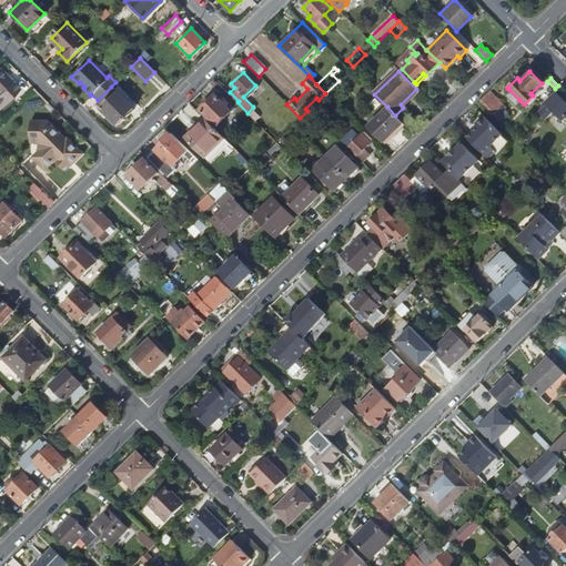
[(95,102),(117,124),(133,109),(111,87),(98,100),(95,102)]
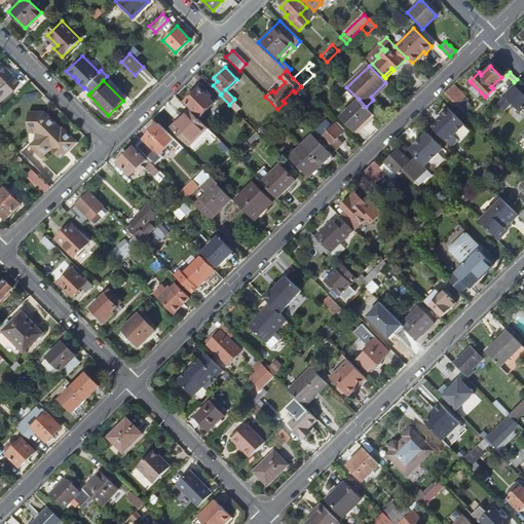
[(466,87),(476,97),(481,92),(472,83),(466,87)]
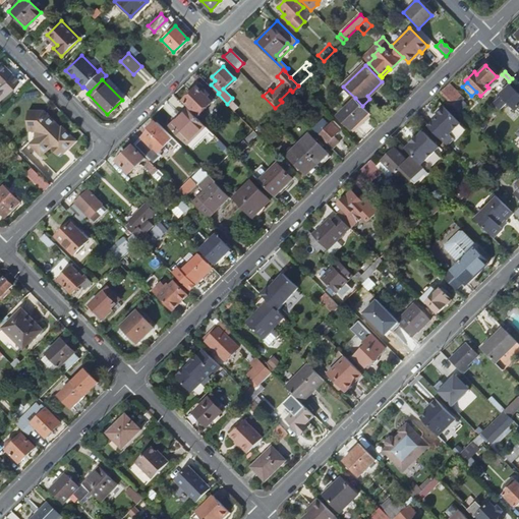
[(438,93),(450,105),(458,97),(455,94),(456,93),(447,83),(438,93)]
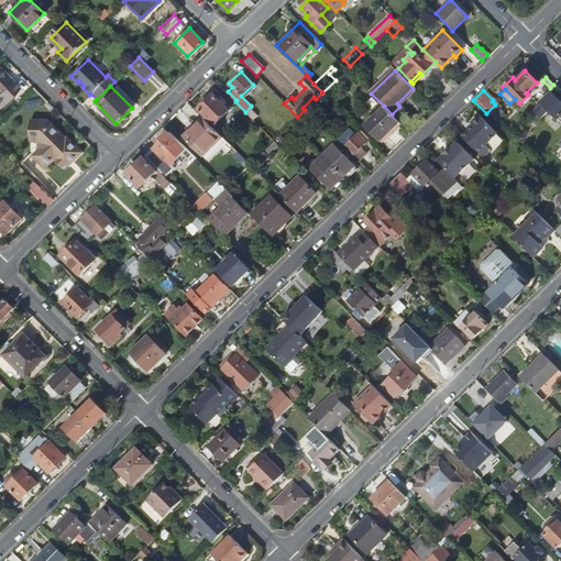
[(560,113),(560,102),(549,92),(539,102),(540,103),(532,111),(538,118),(546,110),(556,120),(560,113)]
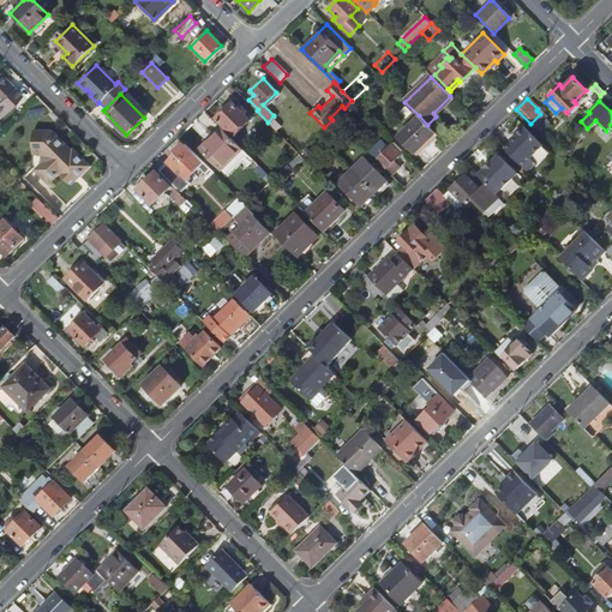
[(215,118),(233,136),(249,120),(232,102),(215,118)]
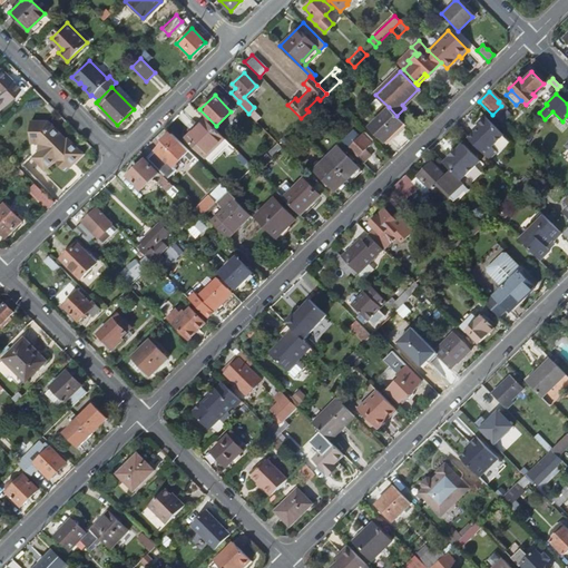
[(492,115),(500,123),(509,114),(501,106),(492,115)]
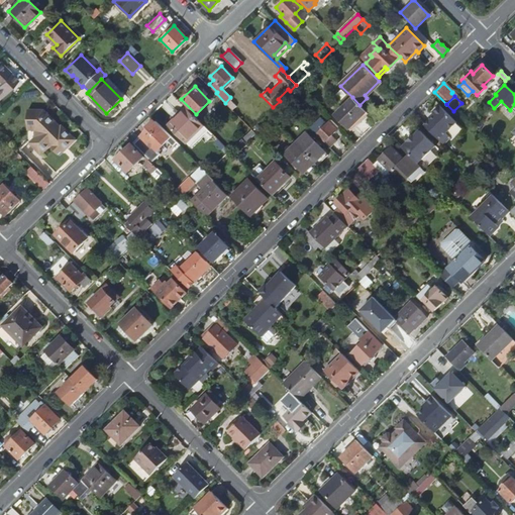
[(352,97),(334,115),(348,129),(367,112),(359,105),(352,97)]
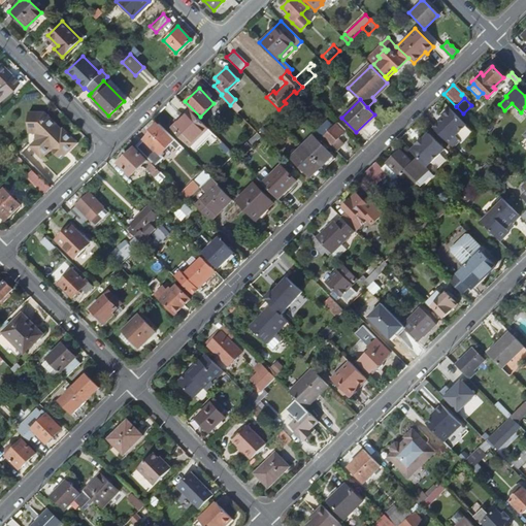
[(441,116),(433,128),(452,148),(460,140),(453,134),(464,123),(447,106),(438,113),(441,116)]
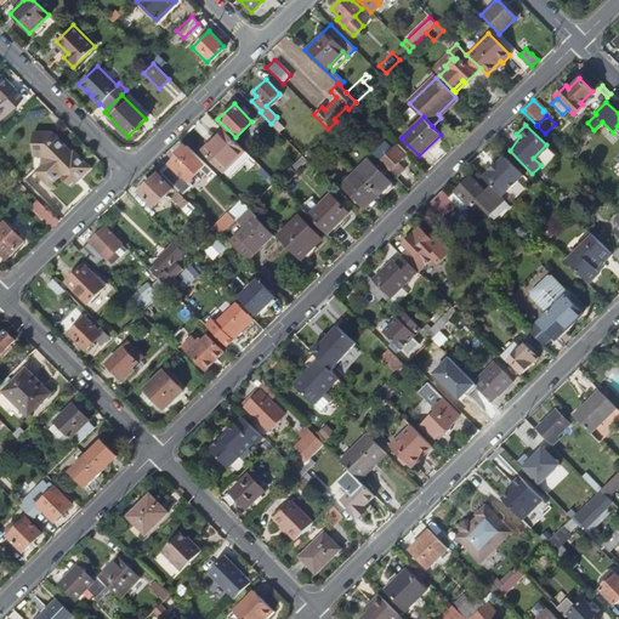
[(223,130),(200,152),(222,174),(223,172),(244,151),(223,130)]
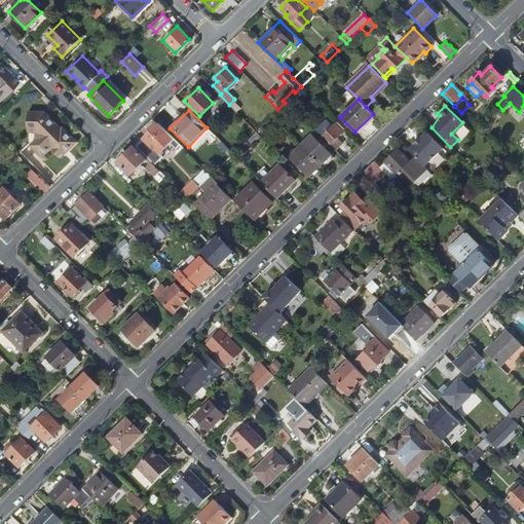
[(60,129),(42,112),(27,111),(25,132),(33,132),(32,140),(28,146),(40,158),(49,148),(51,151),(51,152),(57,157),(65,150),(67,151),(75,143),(61,127),(60,129)]
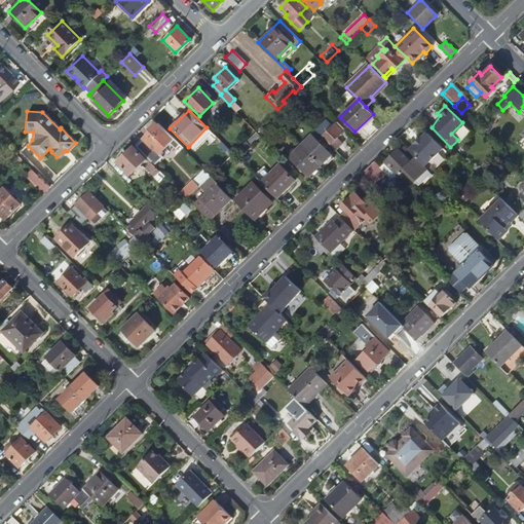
[(324,116),(316,128),(323,133),(331,120),(324,116)]
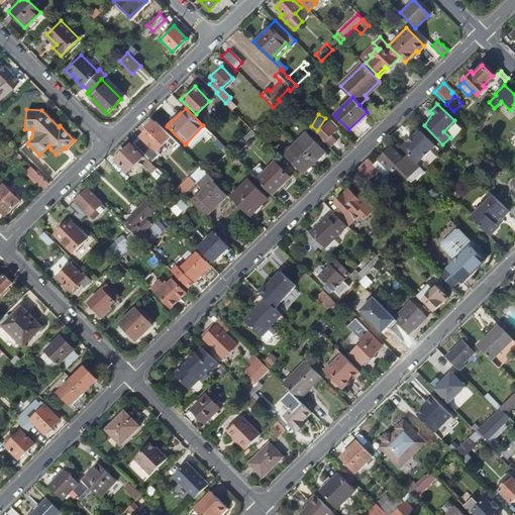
[(330,119),(316,133),(323,141),(337,127),(330,119)]
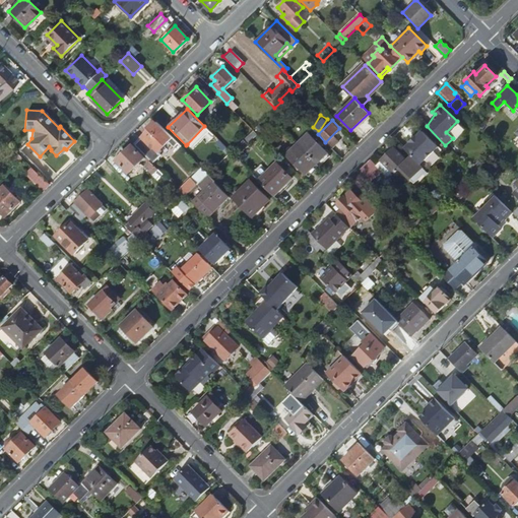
[(156,122),(134,145),(146,157),(149,159),(169,141),(173,145),(176,142),(156,122)]
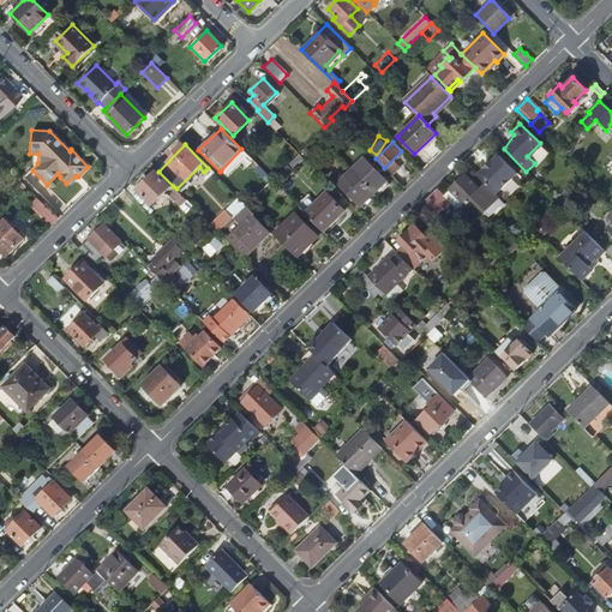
[(280,171),(286,178),(293,171),(291,168),(301,156),(298,153),(280,171)]
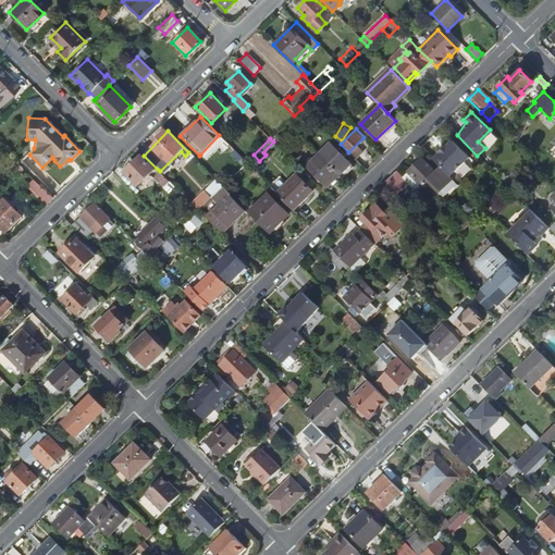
[(440,167),(451,177),(471,158),(454,142),(447,147),(445,145),(438,152),(440,155),(434,160),(440,167)]
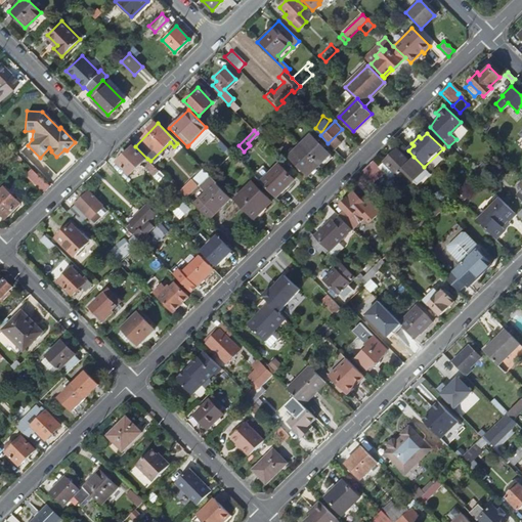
[(310,134),(299,144),(321,167),(333,157),(310,134)]
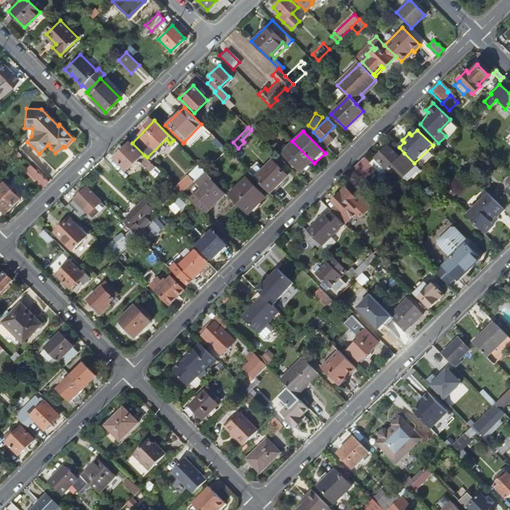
[(303,174),(314,163),(292,141),(281,152),(303,174)]
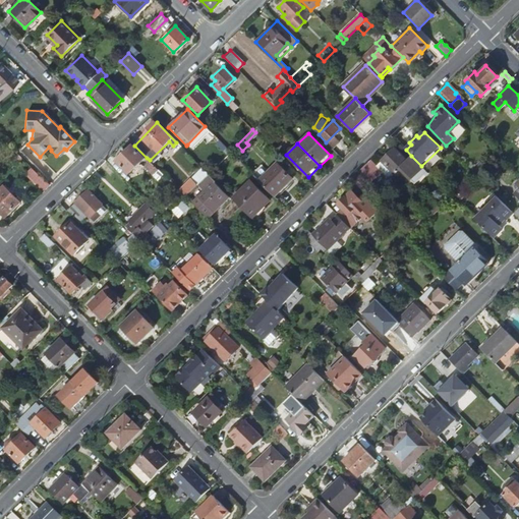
[(131,146),(115,162),(128,174),(143,158),(131,146)]
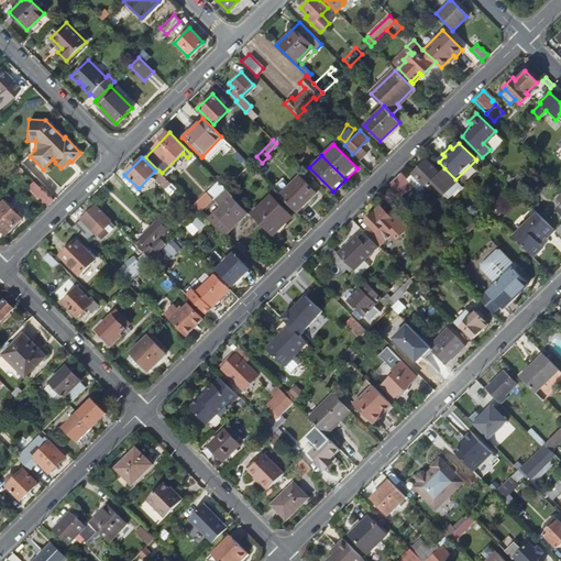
[(406,179),(419,194),(429,184),(443,197),(459,182),(455,179),(444,168),(439,174),(425,160),(406,179)]
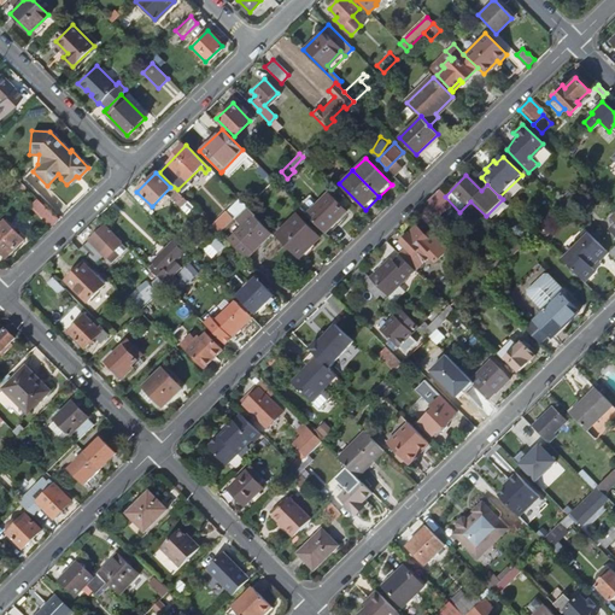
[(171,197),(181,206),(186,201),(177,192),(179,191),(177,189),(174,187),(171,188),(175,192),(171,197)]
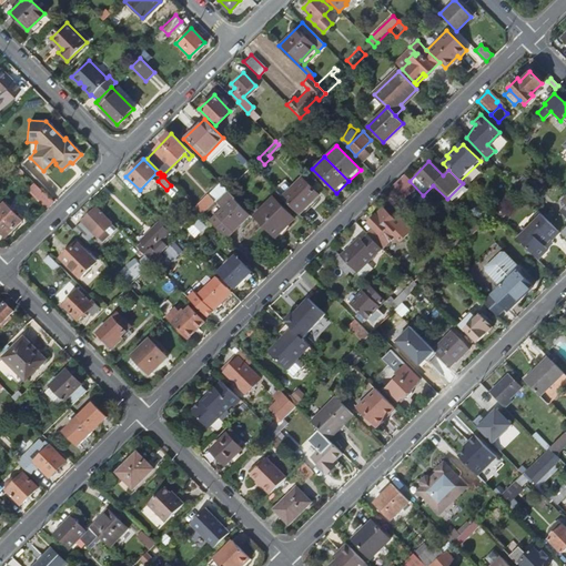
[(391,185),(408,203),(417,193),(401,177),(391,185)]
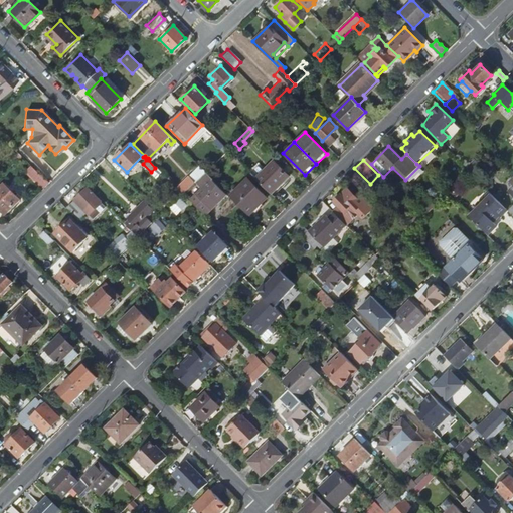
[(473,168),(469,172),(473,176),(484,165),(479,161),(473,168)]
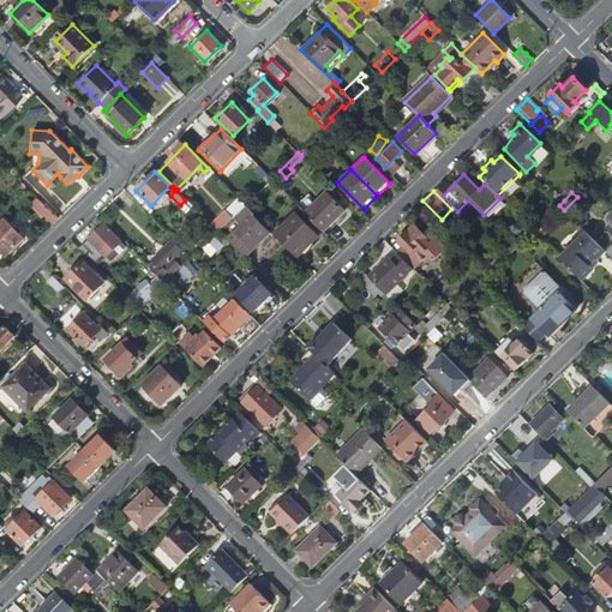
[(305,213),(323,231),(343,210),(325,193),(305,213)]
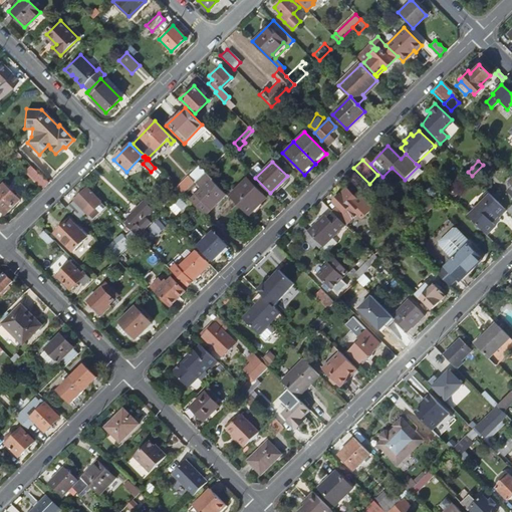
[(188,175),(177,187),(183,194),(205,172),(200,166),(189,176),(188,175)]
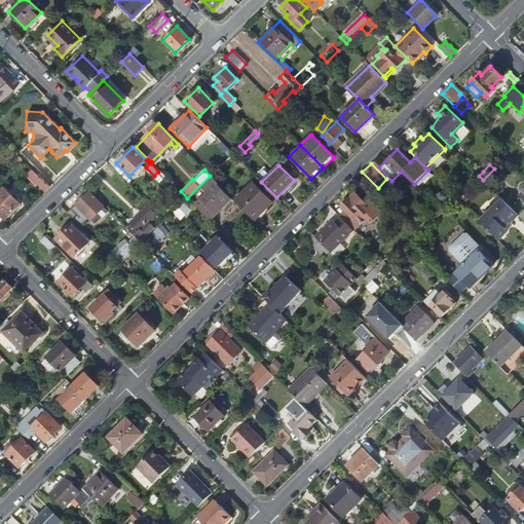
[(208,191),(194,206),(208,219),(222,206),(219,202),(227,195),(216,184),(217,183),(210,176),(187,198),(191,202),(206,188),(208,191)]
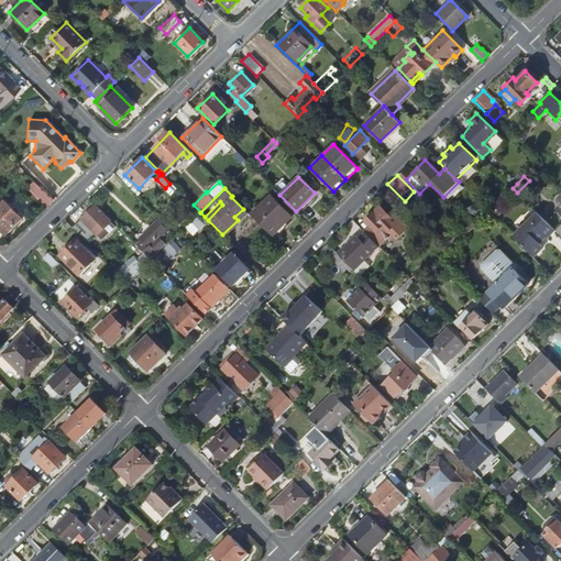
[(36,197),(45,207),(52,200),(42,190),(36,197)]
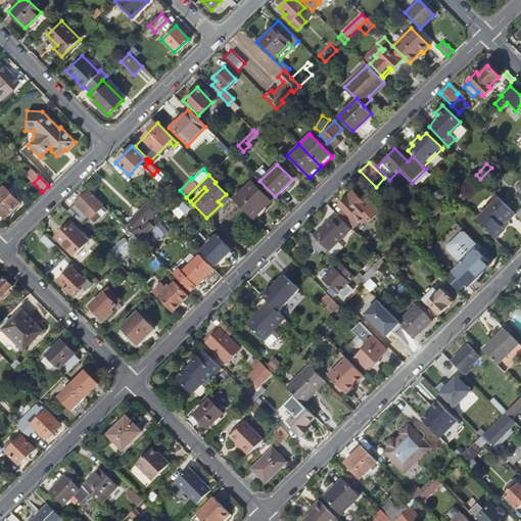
[(250,182),(233,199),(251,218),(264,206),(270,201),(250,182)]
